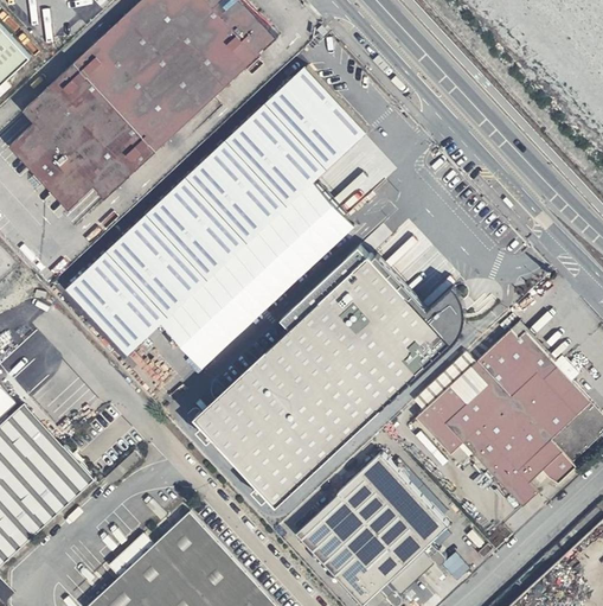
[(276,38),(241,0),(141,0),(24,112),(37,125),(13,145),(70,209),(94,187),(104,199),(276,38)]
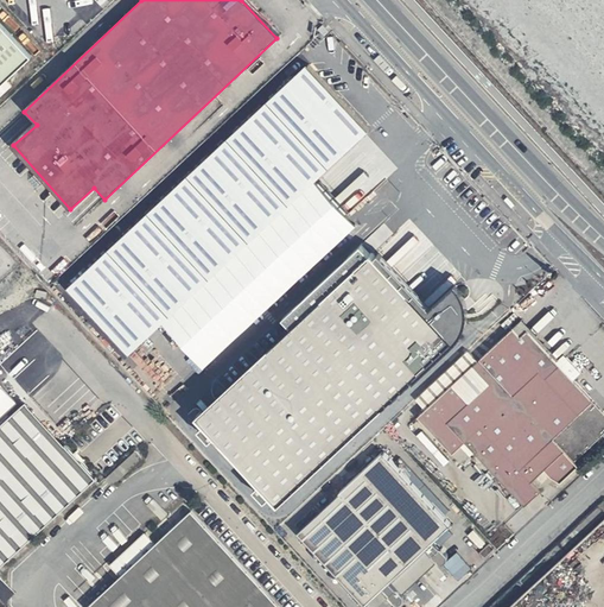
[(0,87),(31,59),(0,25),(0,87)]
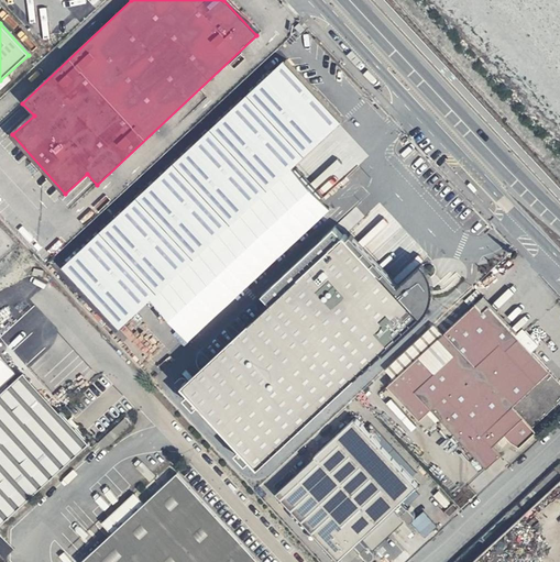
[(296,24),(292,28),(298,35),(303,31),(296,24)]
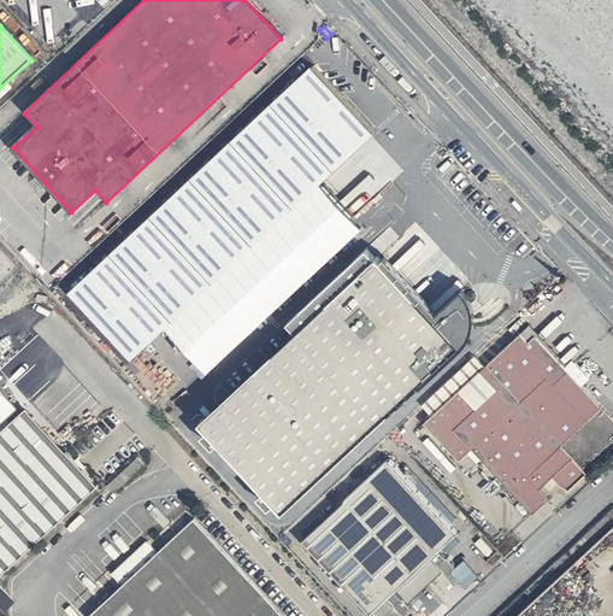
[(373,135),(311,68),(306,72),(68,295),(88,317),(128,363),(373,135)]
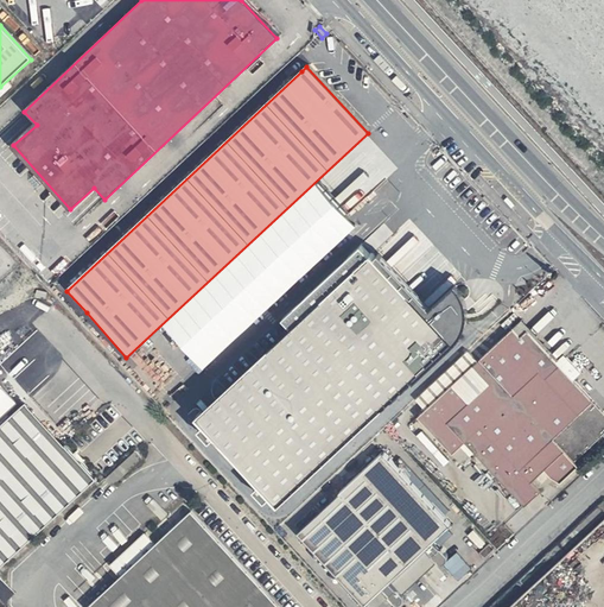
[(286,335),(190,421),(272,510),(451,347),(461,333),(463,317),(462,305),(449,290),(423,314),(373,259),(367,261),(357,248),(277,323),(286,335)]
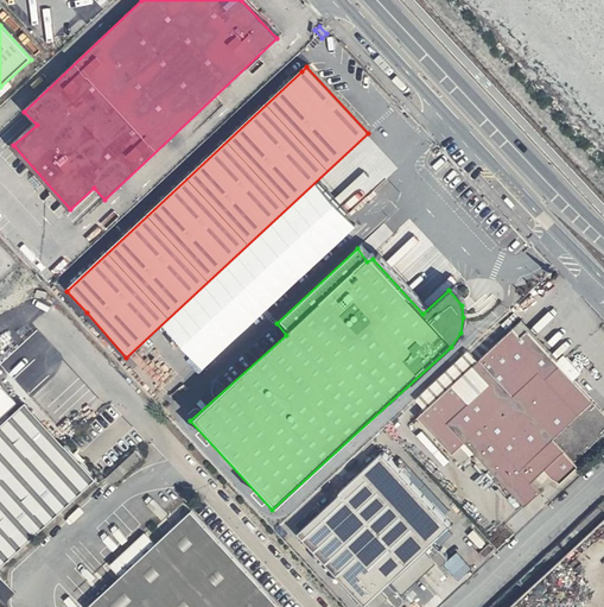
[(557,364),(516,320),(476,361),(465,351),(412,402),(420,410),(413,417),(455,463),(469,450),(520,506),(535,492),(528,482),(538,475),(558,482),(574,469),(568,462),(603,430),(603,421),(570,383),(576,375),(561,360),(557,364)]
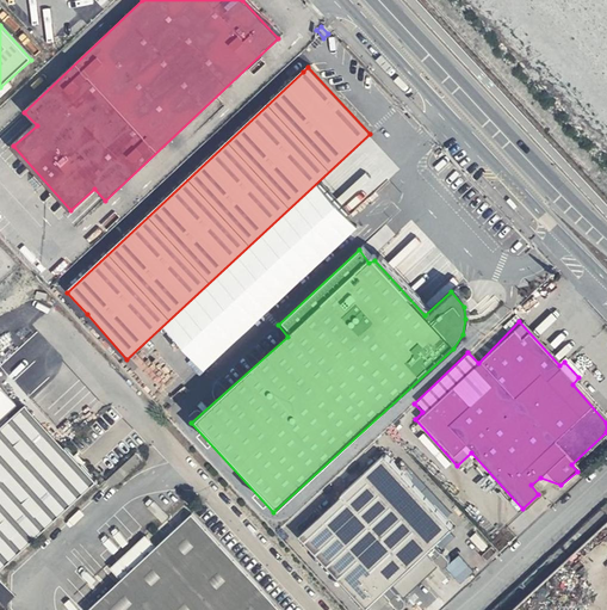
[(0,568),(95,482),(24,405),(17,410),(0,390),(0,568)]
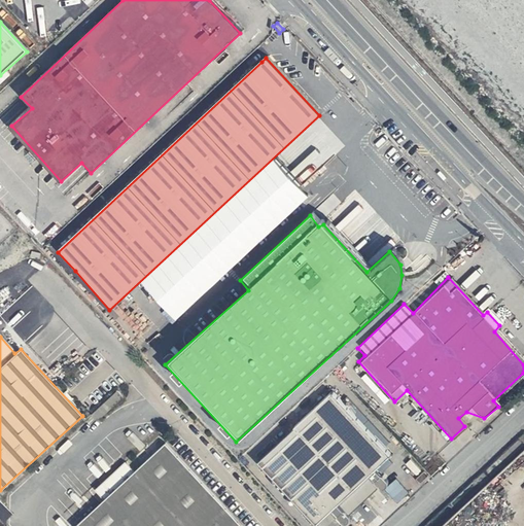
[(386,458),(328,396),(254,464),(309,525),(314,525),(327,515),(335,507),(364,478),(372,470),(386,458)]
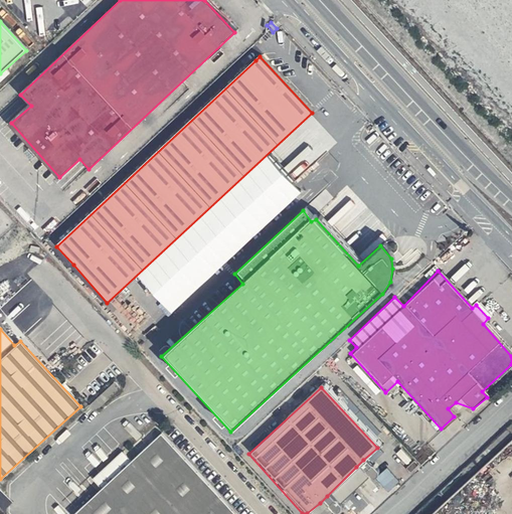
[(233,513),(160,436),(131,463),(120,452),(92,479),(101,490),(75,513),(233,513)]
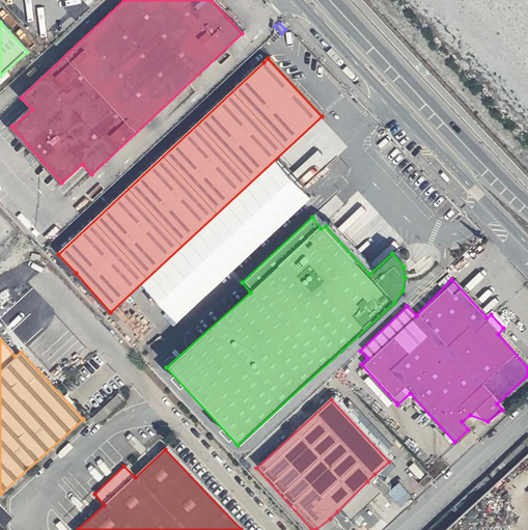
[(527,453),(461,511),(463,524),(470,523),(473,521),(522,511),(521,503),(527,497),(527,493),(527,490),(527,491),(527,453)]
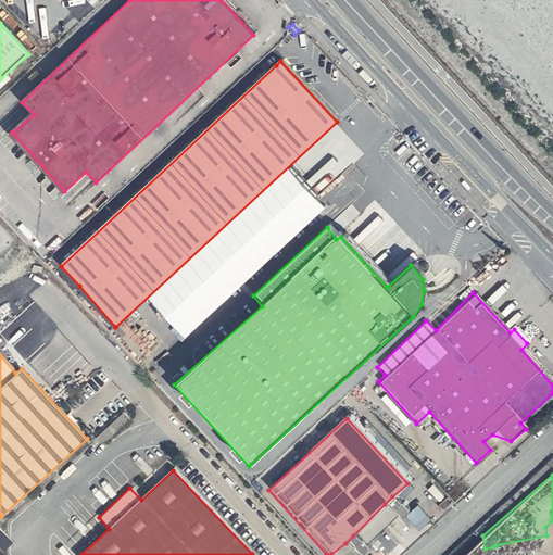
[(441,499),(430,486),(425,491),(436,503),(441,499)]
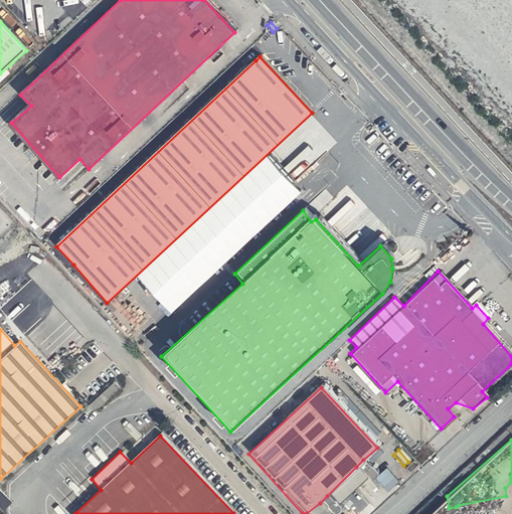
[(373,472),(363,460),(356,467),(367,479),(373,472)]
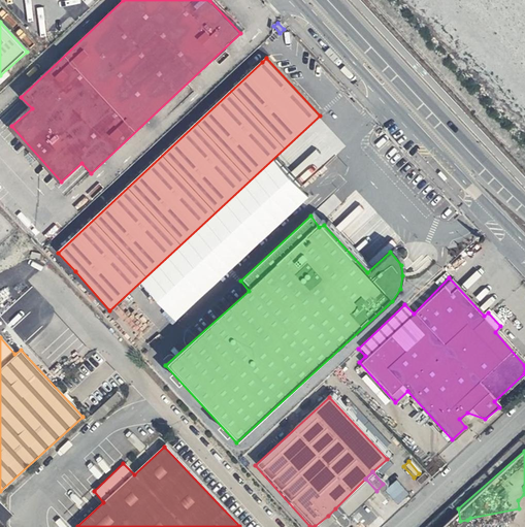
[(419,484),(426,476),(422,472),(414,480),(419,484)]
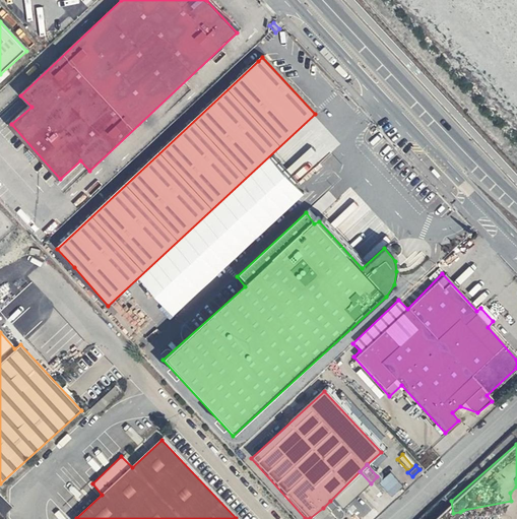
[(379,478),(377,476),(371,483),(375,485),(379,481),(379,478)]
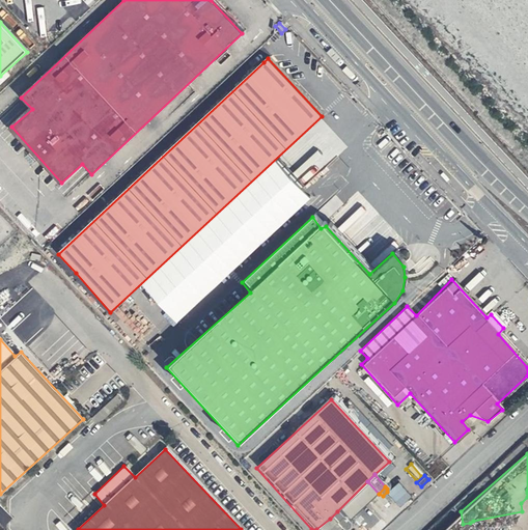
[(345,521),(337,511),(330,519),(338,528),(345,521)]
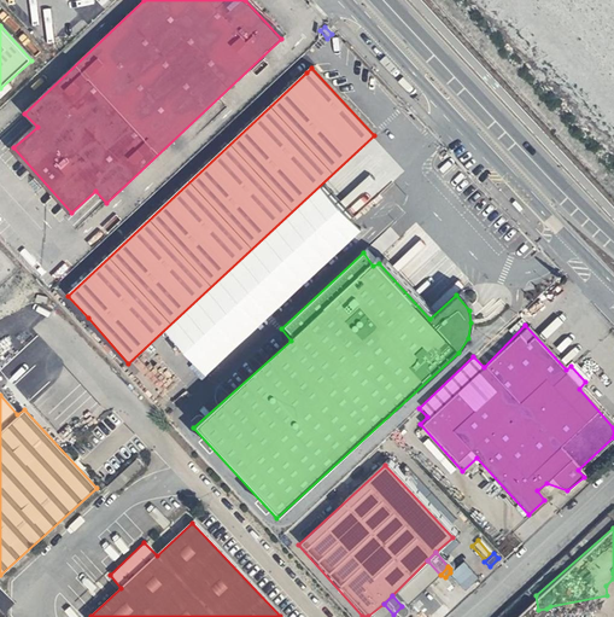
[(405,611),(402,606),(393,615),(397,616),(403,616),(405,615),(405,611)]
